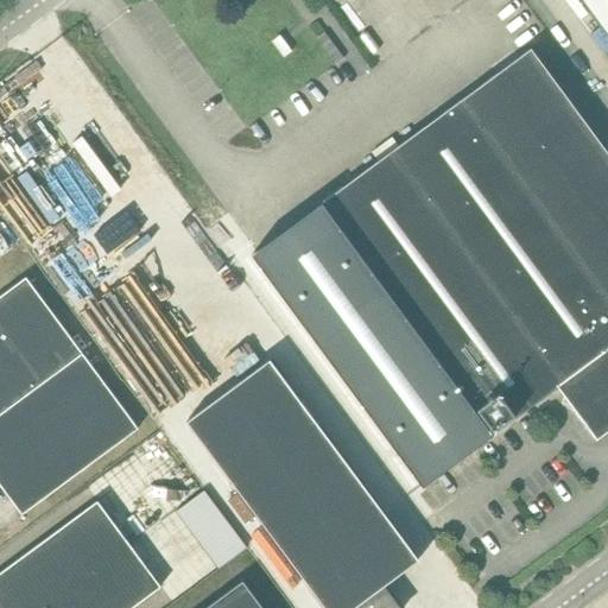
[(607,0),(576,0),(607,43),(607,0)]
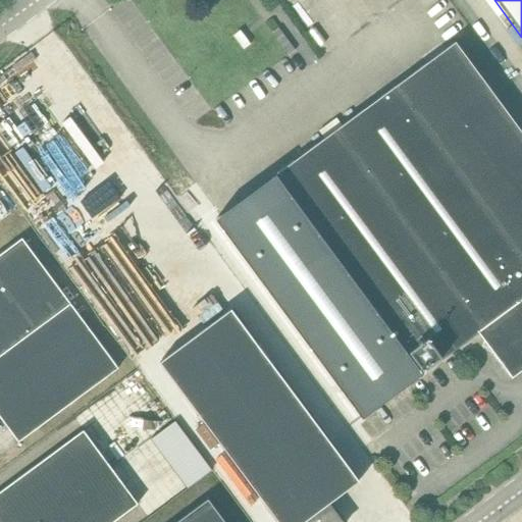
[(276,174),(216,219),(362,418),(423,373),(482,329),(490,341),(487,343),(502,361),(505,360),(513,371),(521,364),(521,133),(456,43),(276,174)]
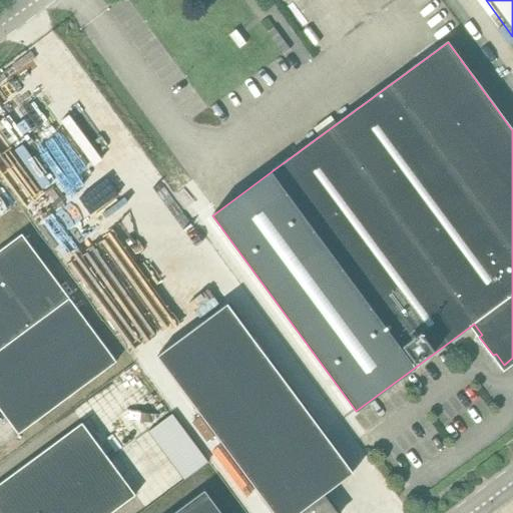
[(0,206),(0,218),(14,208),(8,199),(0,206)]
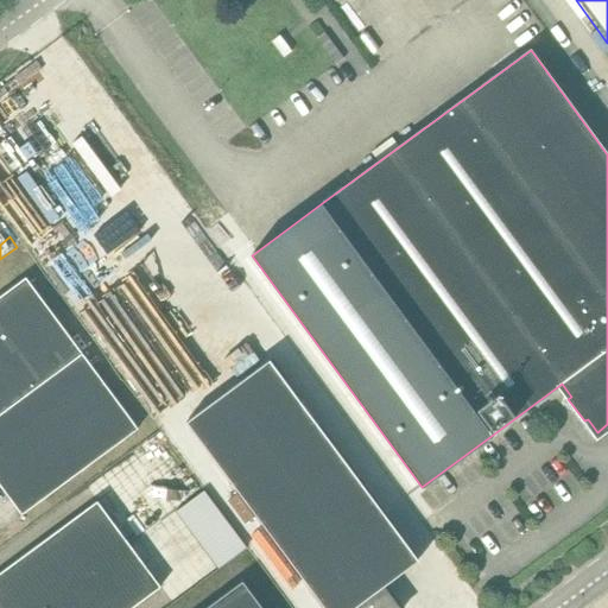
[(0,297),(0,485),(21,515),(138,429),(26,278),(0,297)]
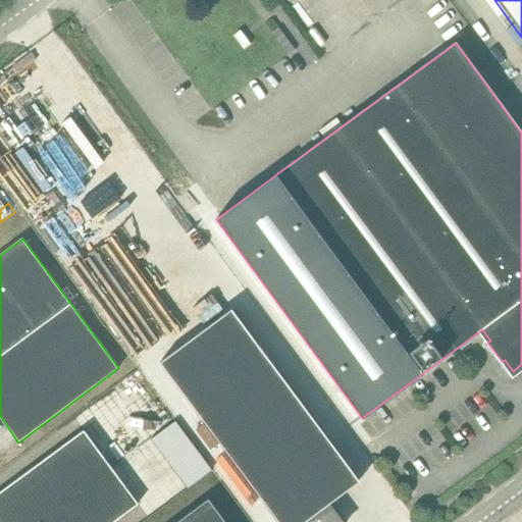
[(160,363),(278,521),(342,521),(328,504),(359,481),(231,310),(160,363)]
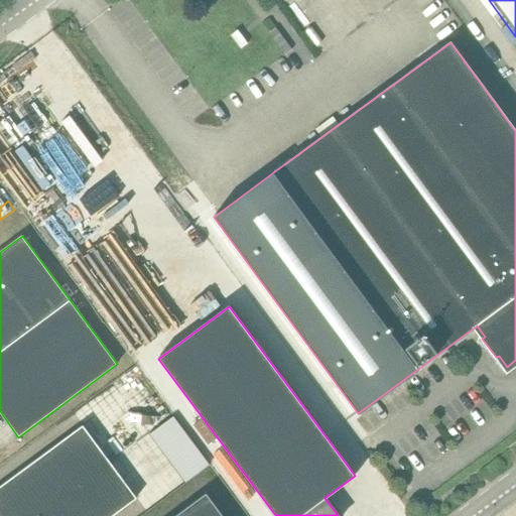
[(0,515),(35,515),(110,462),(83,425),(0,486),(0,515)]
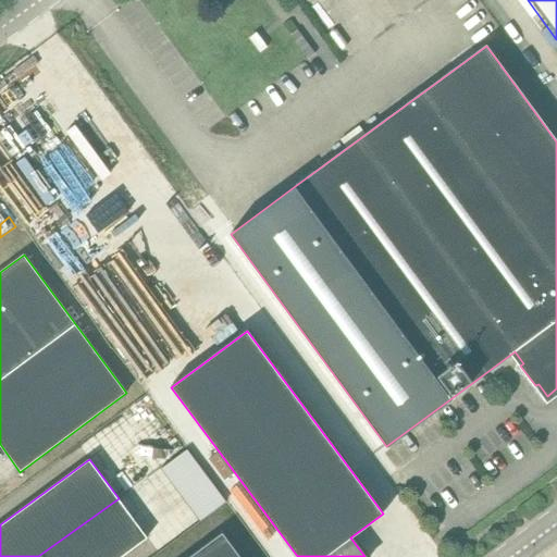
[(119,498),(38,556),(121,556),(147,539),(119,498)]
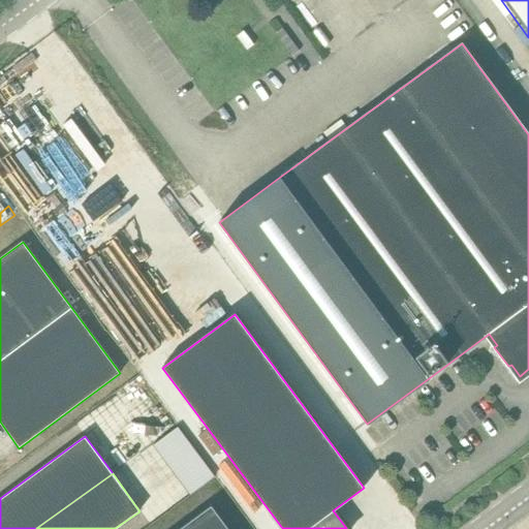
[(228,528),(213,507),(182,528),(228,528)]
